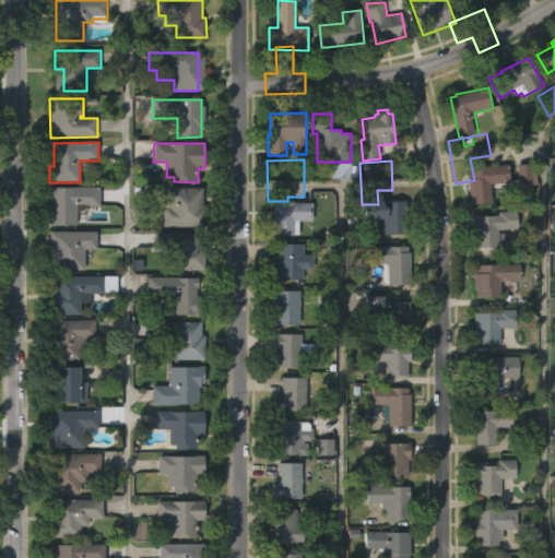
[(351,163),(352,166),(359,166),(359,178),(332,179),(331,163),(351,163)]
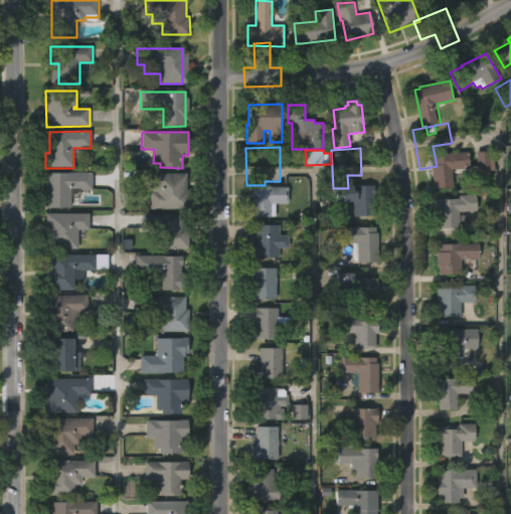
[(490,151),(495,151),(496,171),(478,172),(476,152),(490,151)]
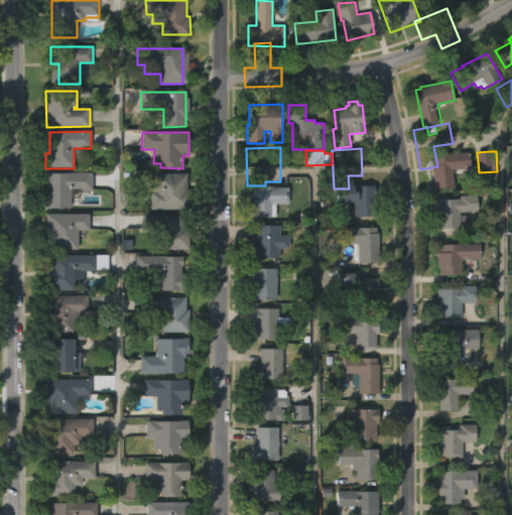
[(456,152),(456,153),(470,153),(470,168),(453,169),(454,187),(434,188),(433,166),(434,165),(434,155),(451,154),(451,152),(456,152)]
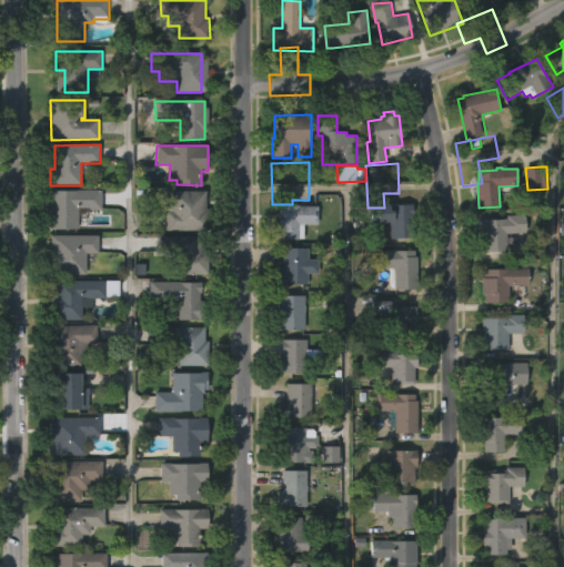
[(352,179),(334,180),(334,171),(316,171),(316,182),(319,182),(320,210),(353,209),(352,179)]
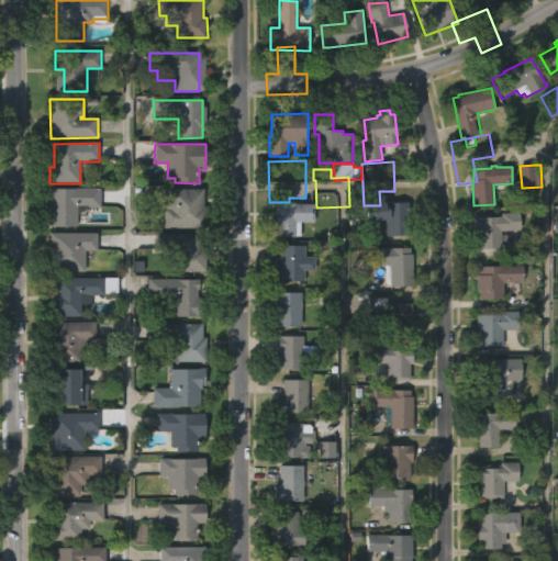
[(78,227),(49,227),(49,189),(101,189),(101,208),(78,208),(78,227)]
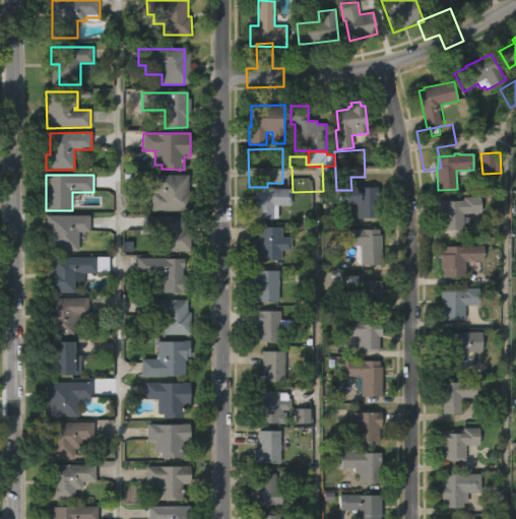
[(189,211),(150,211),(150,184),(156,184),(156,175),(189,175),(189,211)]
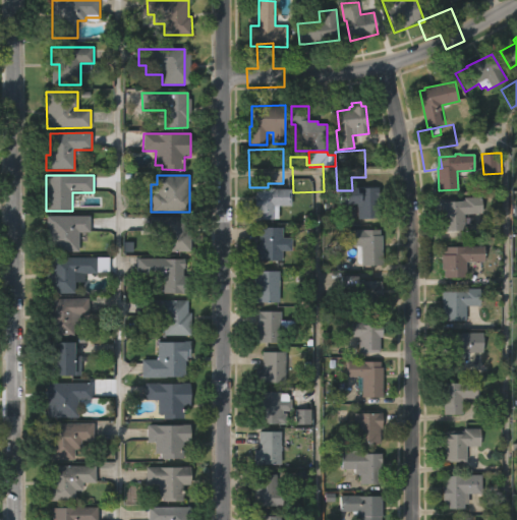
[(380,187),(382,220),(362,221),(361,204),(344,205),(343,189),(380,187)]
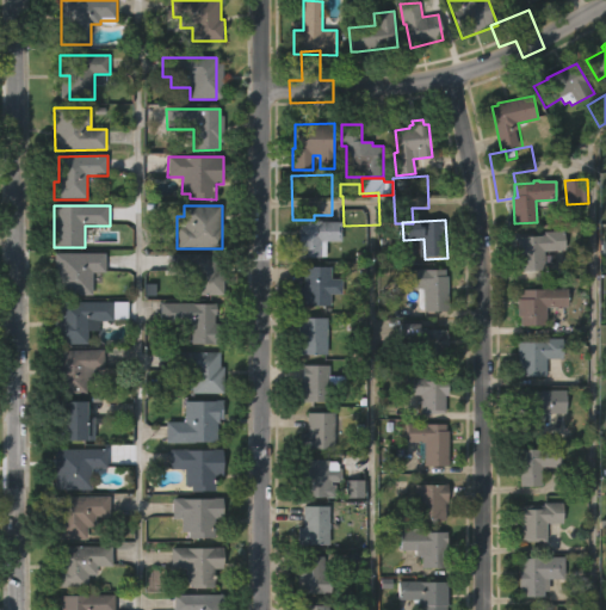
[(326,221),(326,222),(346,222),(346,241),(331,240),(331,258),(303,258),(303,245),(302,245),(303,221),(326,221)]
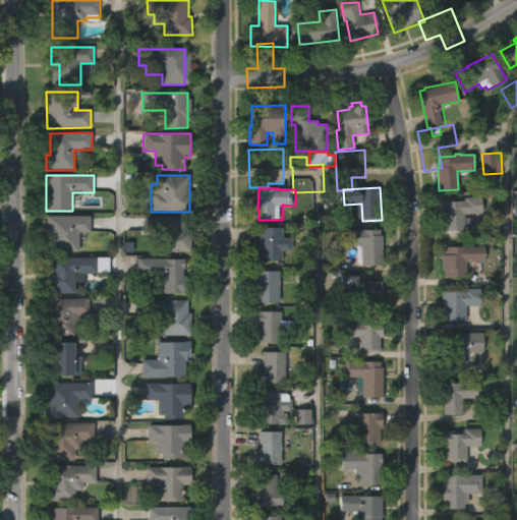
[(323,194),(308,194),(307,208),(323,209),(323,194)]
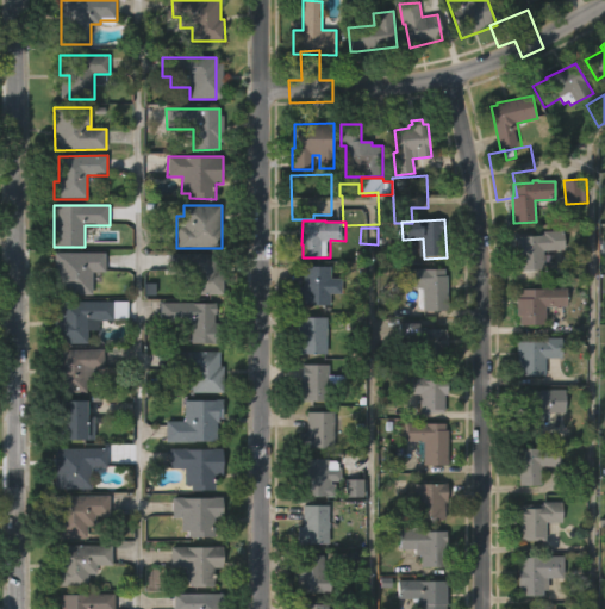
[(544,252),(544,271),(526,273),(526,271),(521,271),(521,260),(517,260),(516,238),(518,238),(518,236),(544,236),(544,231),(563,231),(565,252),(544,252)]
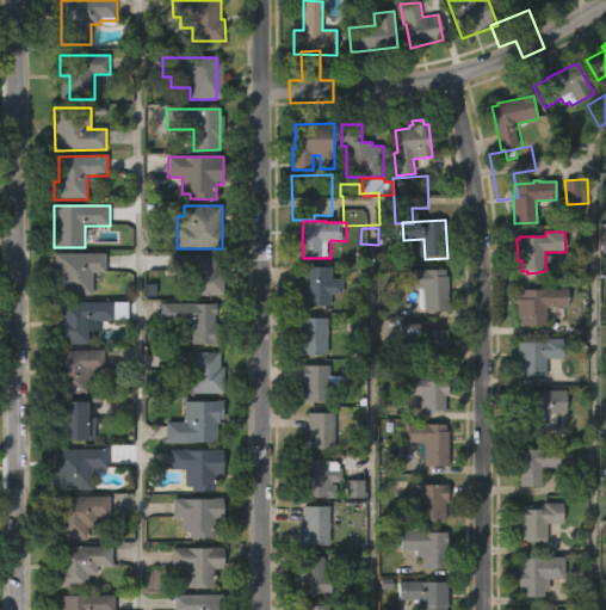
[(582,233),(563,234),(564,253),(583,252),(582,233)]
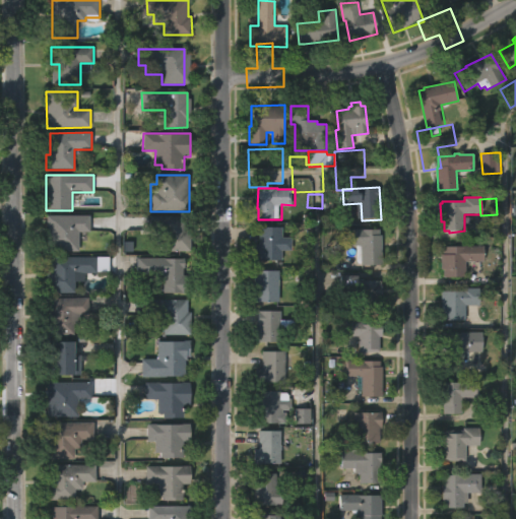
[(90,217),(90,234),(79,234),(79,252),(46,252),(46,216),(90,216),(90,217)]
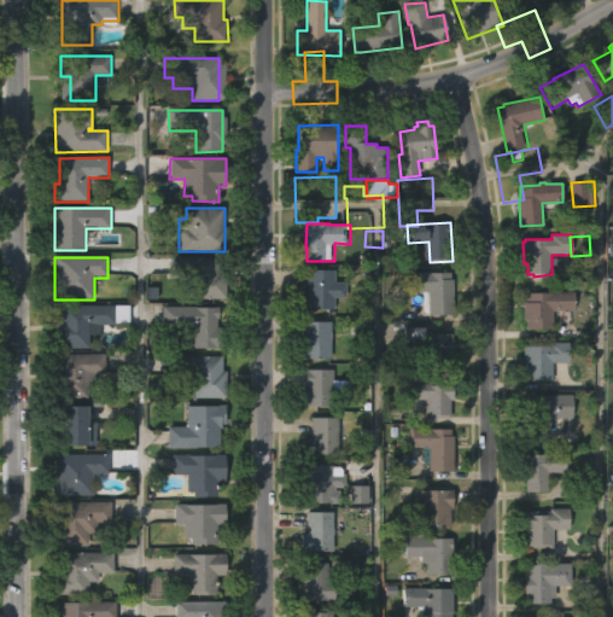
[(227,257),(227,300),(188,300),(188,277),(170,277),(170,257),(227,257)]
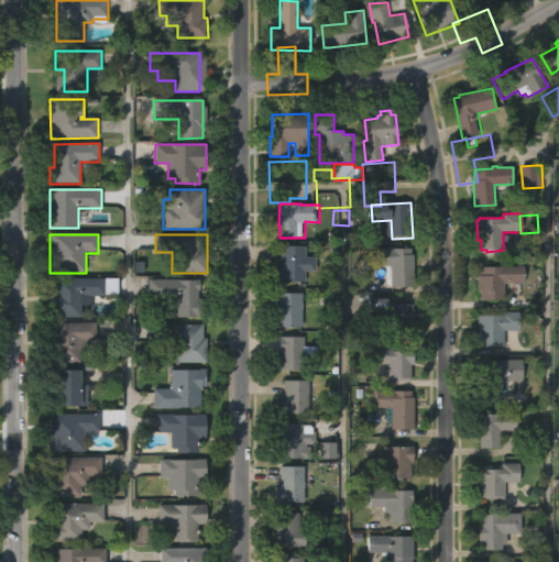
[(306,245),(306,260),(315,260),(315,270),(306,270),(306,283),(275,283),(275,266),(281,266),(281,246),(306,245)]
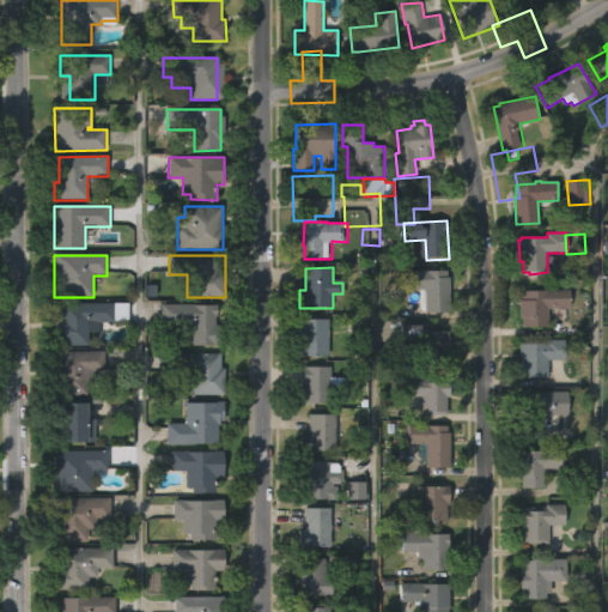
[(448,271),(448,278),(451,278),(450,314),(425,314),(425,311),(421,310),(423,290),(406,290),(406,270),(448,271)]
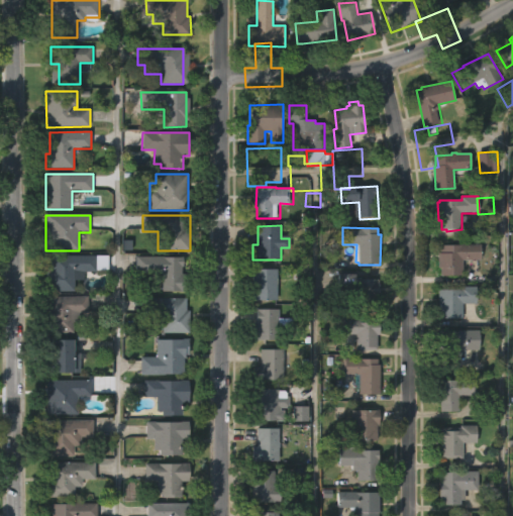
[(464,261),(464,277),(440,277),(440,269),(438,269),(438,263),(438,253),(440,253),(440,244),(481,244),(481,261),(464,261)]
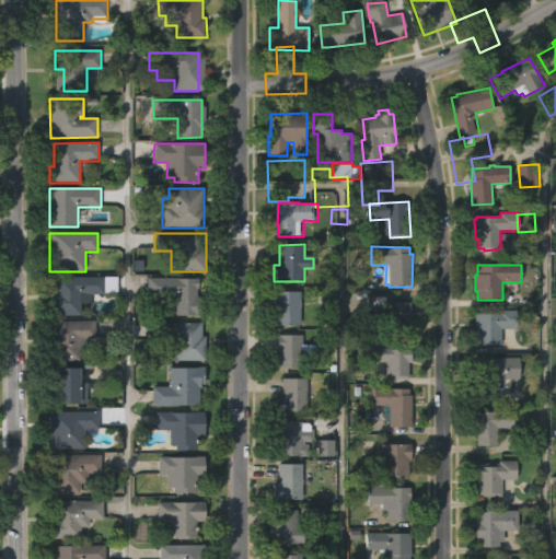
[(81,315),(50,316),(50,291),(55,291),(55,278),(105,277),(105,294),(81,294),(81,315)]
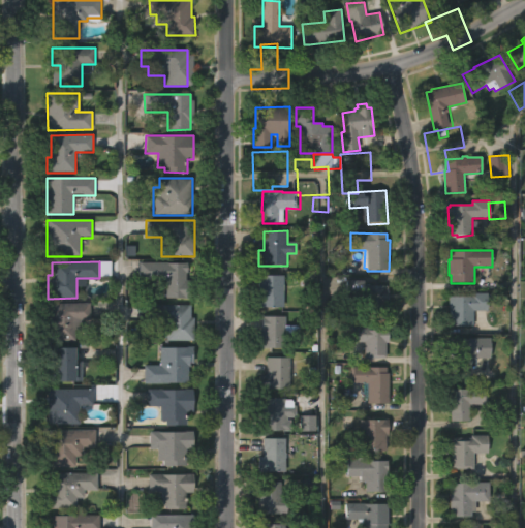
[(189,273),(189,280),(198,280),(198,299),(168,298),(170,280),(142,279),(142,261),(191,262),(191,273),(189,273)]
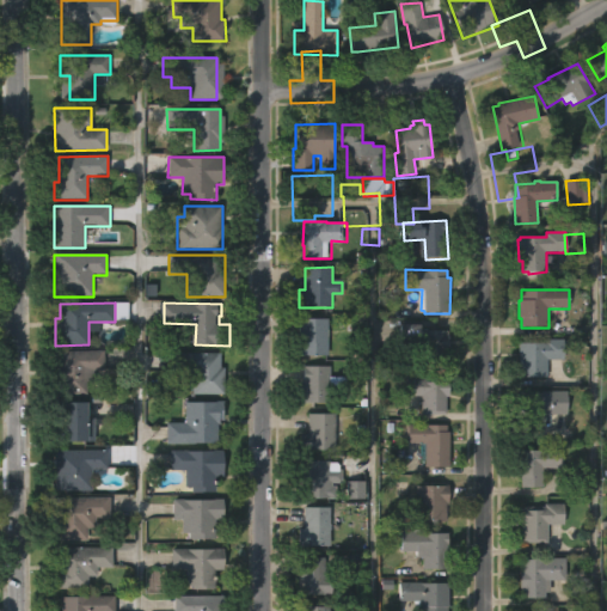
[(329,319),(329,355),(301,355),(300,335),(298,335),(298,318),(329,319)]
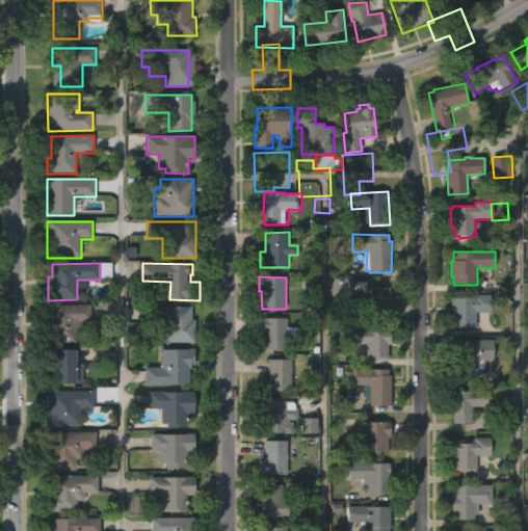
[(368,283),(368,287),(394,288),(392,318),(370,318),(370,302),(351,301),(351,283),(368,283)]
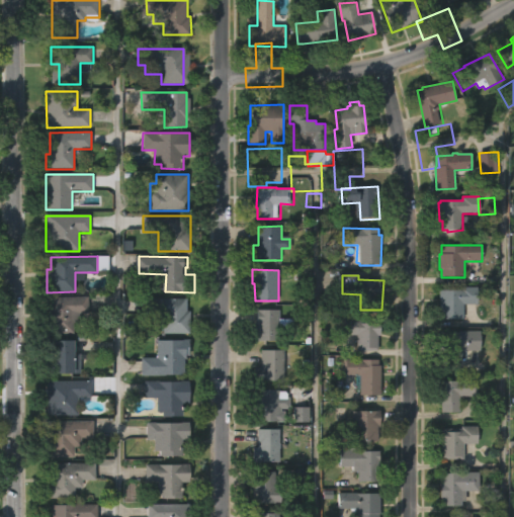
[(440,321),(438,321),(439,290),(461,291),(461,287),(478,287),(478,305),(463,305),(463,321),(440,321)]
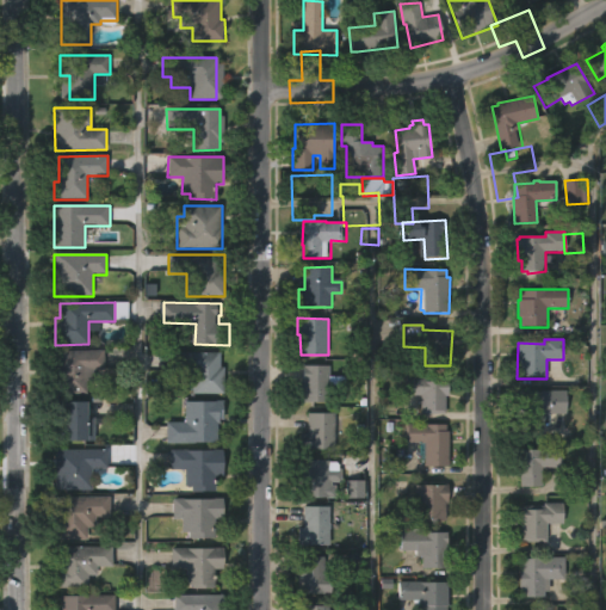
[(91,393),(57,394),(56,365),(59,365),(59,350),(107,349),(107,370),(97,370),(97,381),(91,382),(91,393)]
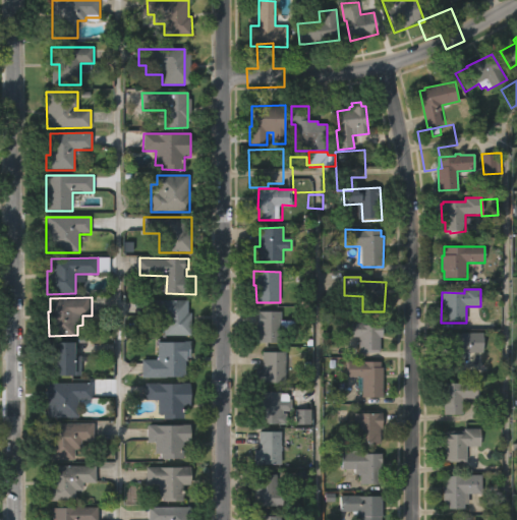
[(188,301),(188,311),(192,311),(191,337),(164,337),(164,315),(146,315),(146,301),(188,301)]
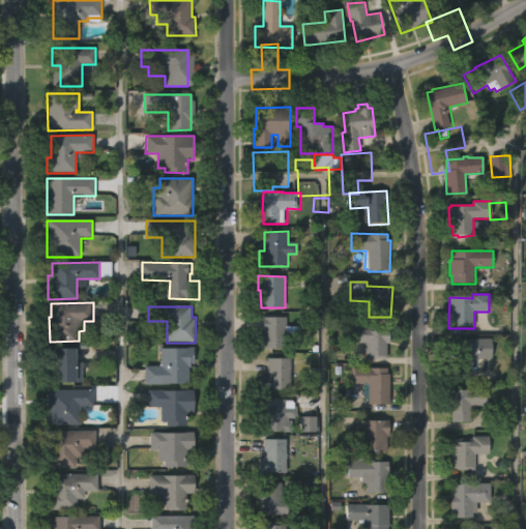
[(287,318),(287,326),(301,326),(301,334),(287,334),(287,350),(259,350),(258,333),(263,333),(263,318),(287,318)]
